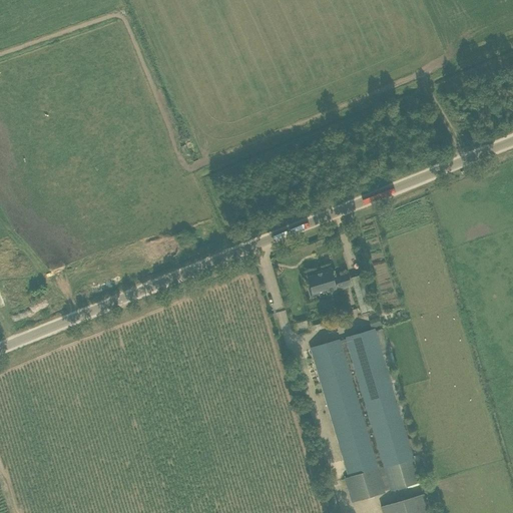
[(351,287),(347,275),(333,279),(330,269),(316,273),(317,275),(308,278),(310,287),(308,288),(311,297),(319,295),(318,293),(327,290),(328,295),(337,293),(336,291),(351,287)]
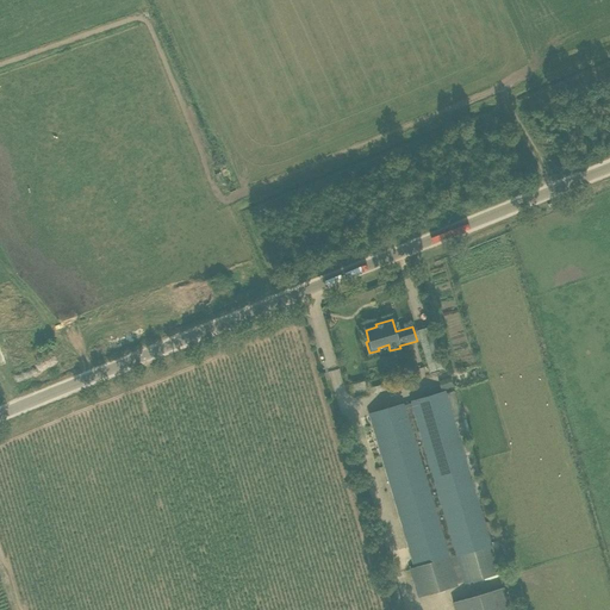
[(444,368),(431,325),(416,330),(429,373),(444,368)]
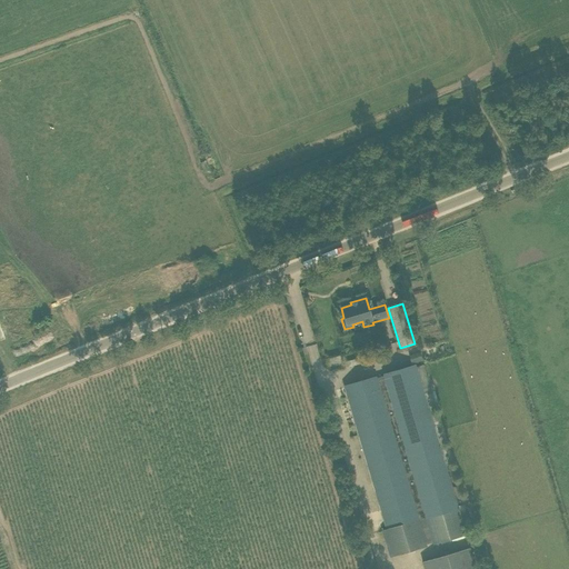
[(411,362),(422,359),(419,352),(409,356),(411,362)]
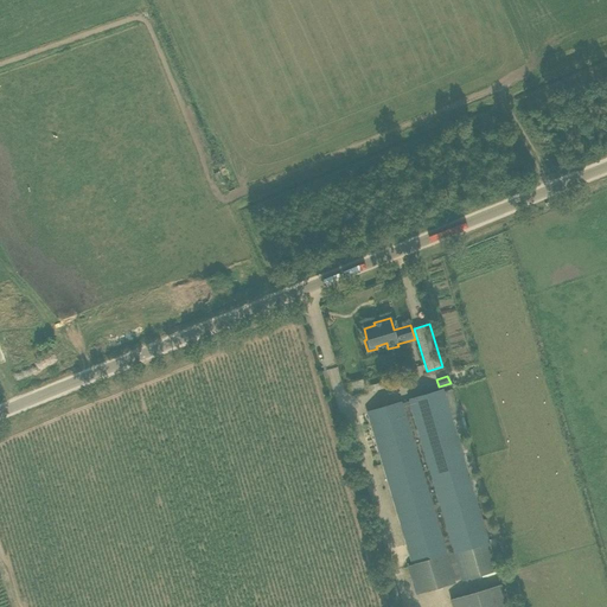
[(368,414),(411,564),(408,566),(415,595),(455,582),(455,581),(461,579),(462,581),(496,570),(487,544),(443,391),(368,414)]
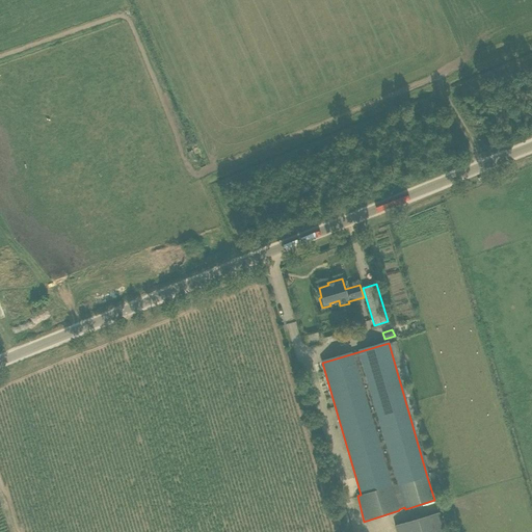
[(395,525),(397,531),(445,531),(439,512),(395,525)]
